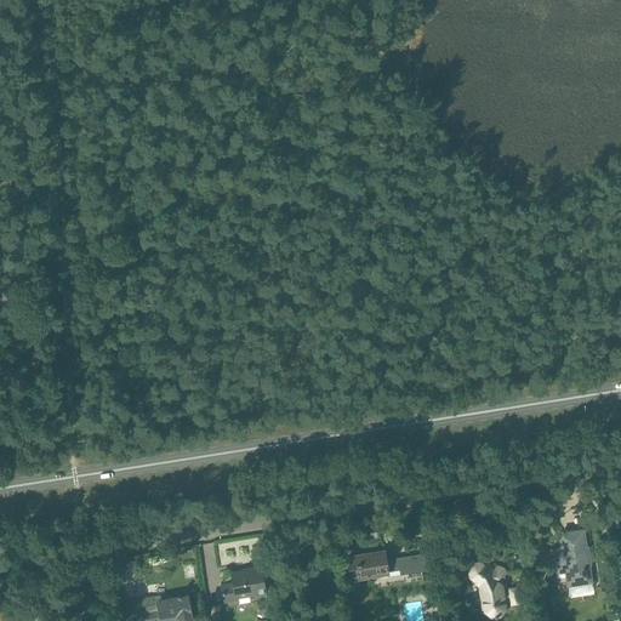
[(551,550),(554,575),(565,574),(567,587),(592,584),(590,567),(587,547),(586,547),(584,530),(559,534),(562,548),(551,550)]
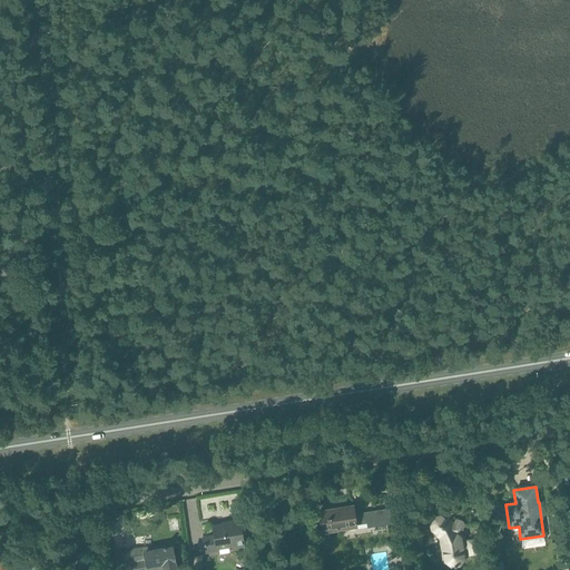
[(355,514),(354,507),(318,512),(322,533),(357,528),(357,524),(367,523),(367,528),(391,524),(389,509),(355,514)]
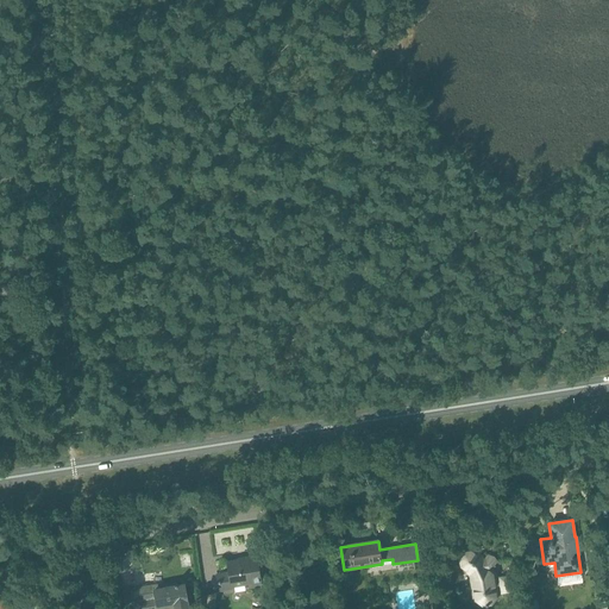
[(459,567),(470,576),(473,600),(482,606),(491,604),(497,596),(497,592),(501,592),(513,591),(510,575),(498,576),(498,578),(495,579),(494,572),(493,571),(496,566),(495,565),(497,562),(489,554),(484,560),(484,557),(472,548),(463,550),(458,557),(459,567)]
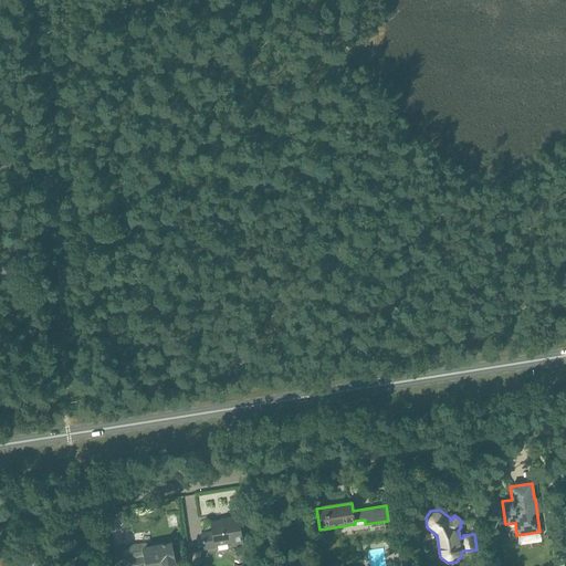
[(211,522),(213,532),(202,534),(205,549),(218,547),(218,546),(234,543),(234,545),(243,544),(239,517),(221,521),(211,522)]
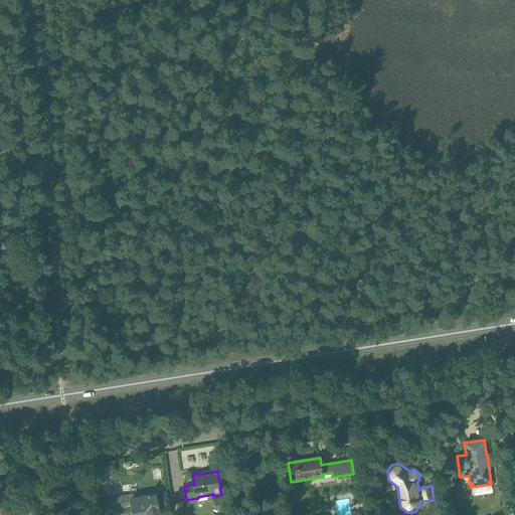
[(149,495),(149,491),(104,499),(106,511),(113,510),(114,514),(160,514),(159,508),(156,493),(149,495)]
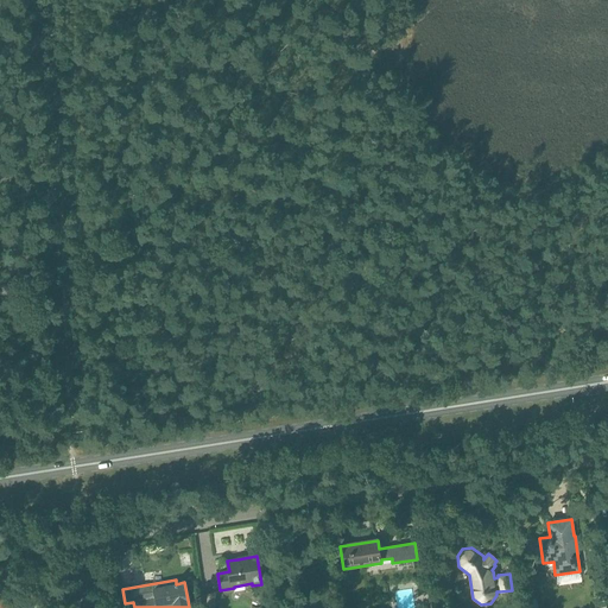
[(215,607),(216,593),(203,595),(202,607),(215,607)]
